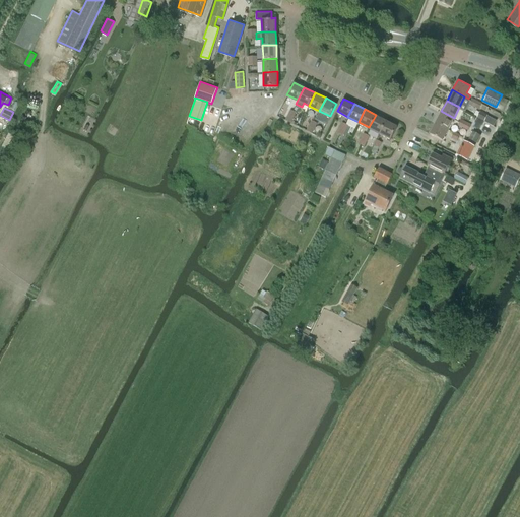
[(484,119),(488,114),(480,110),(477,115),(484,119)]
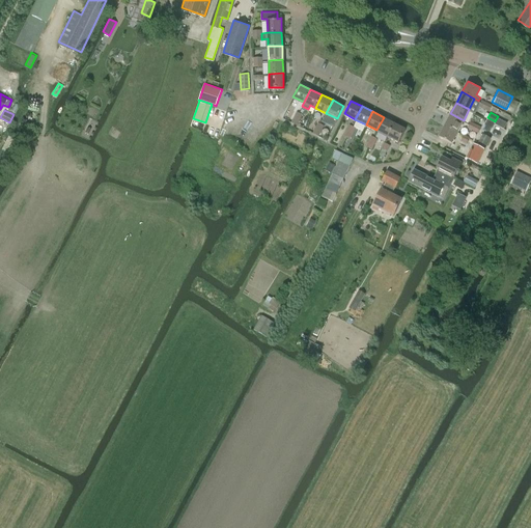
[(450,113),(445,124),(457,131),(464,120),(450,113)]
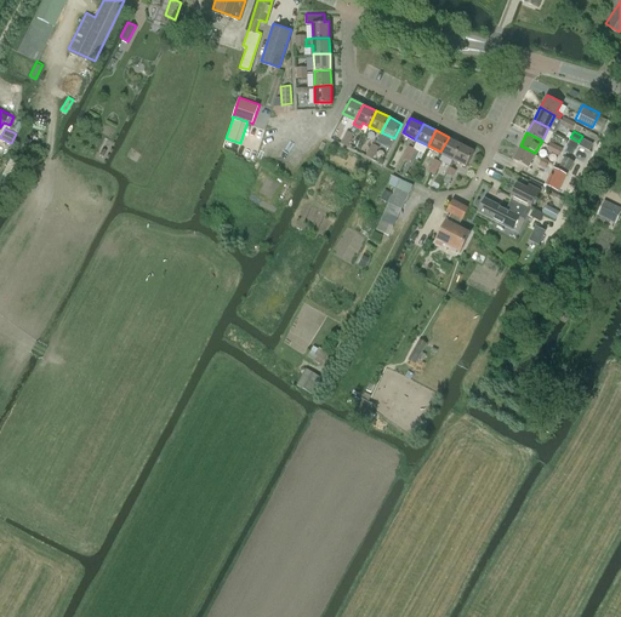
[(454,158),(461,143),(449,137),(440,152),(454,158)]
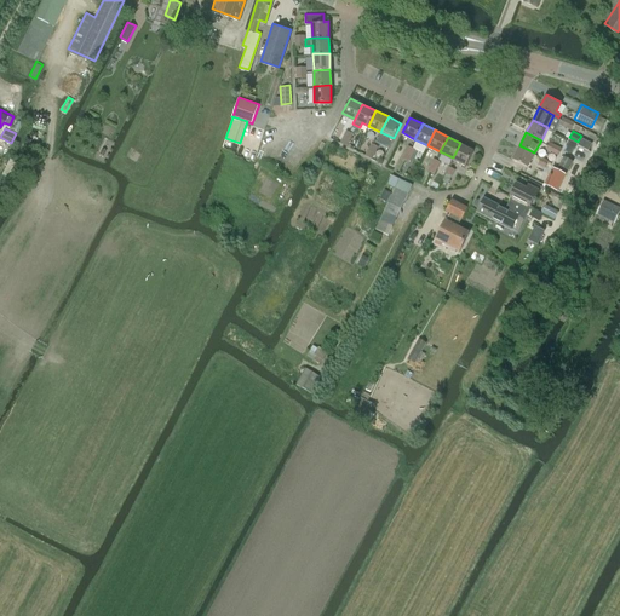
[(577,143),(568,138),(563,148),(573,151),(577,143)]
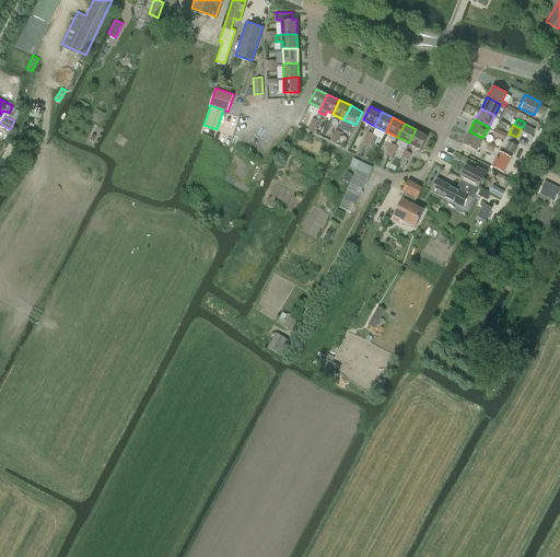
[(266,153),(282,129),(278,126),(261,151),(266,153)]
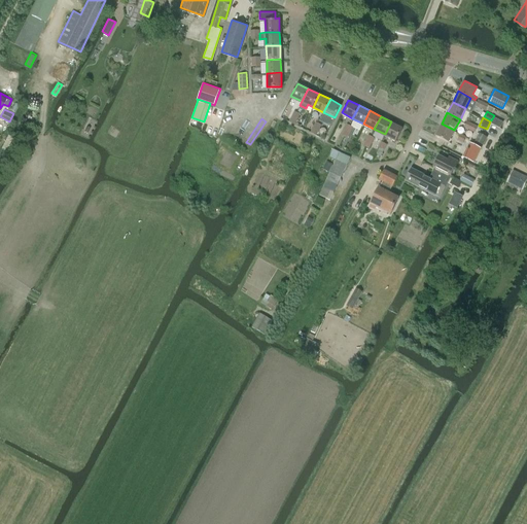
[(391,121),(385,134),(396,140),(402,127),(391,121)]
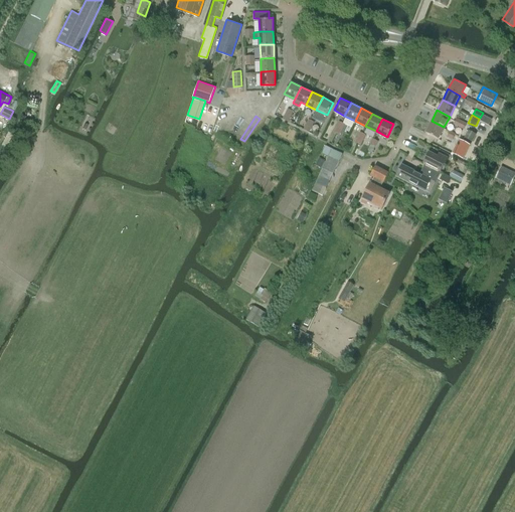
[(439,138),(444,127),(432,121),(426,131),(439,138)]
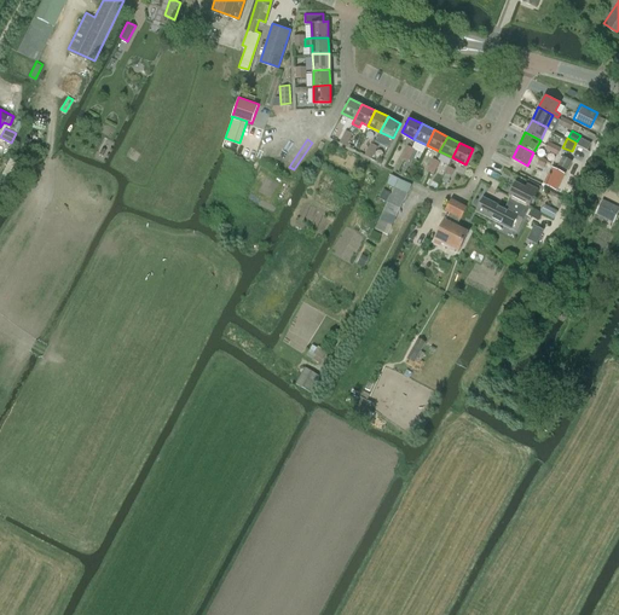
[(566,168),(571,160),(562,155),(557,163),(566,168)]
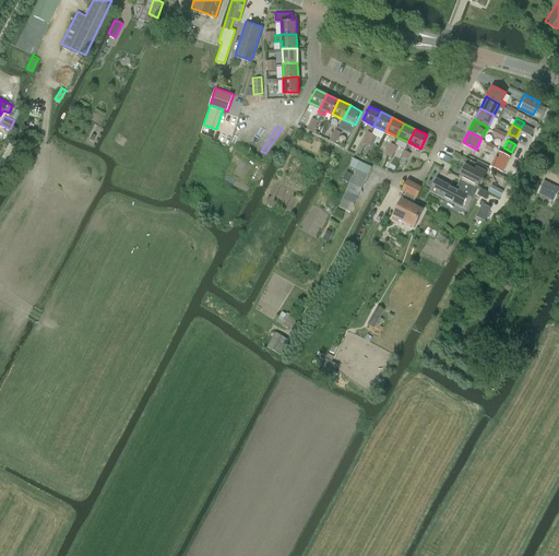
[(10,158),(16,145),(9,141),(1,155),(10,158)]
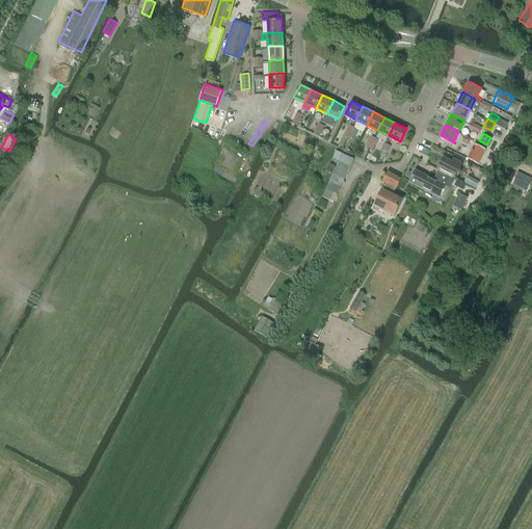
[(337,149),(333,156),(340,159),(350,164),(353,157),(343,152),(337,149)]
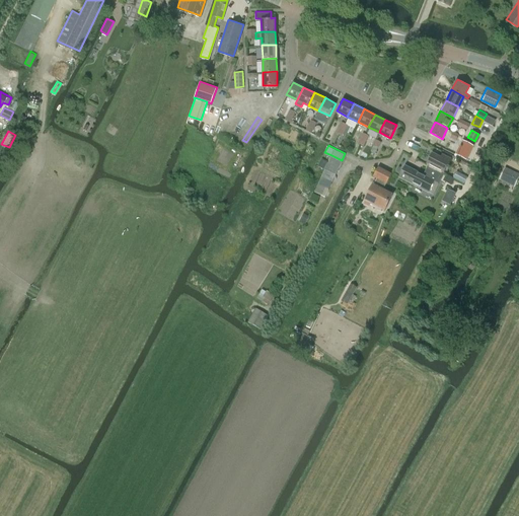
[(427,162),(429,163),(444,171),(451,157),(442,153),(440,156),(432,152),(427,162)]
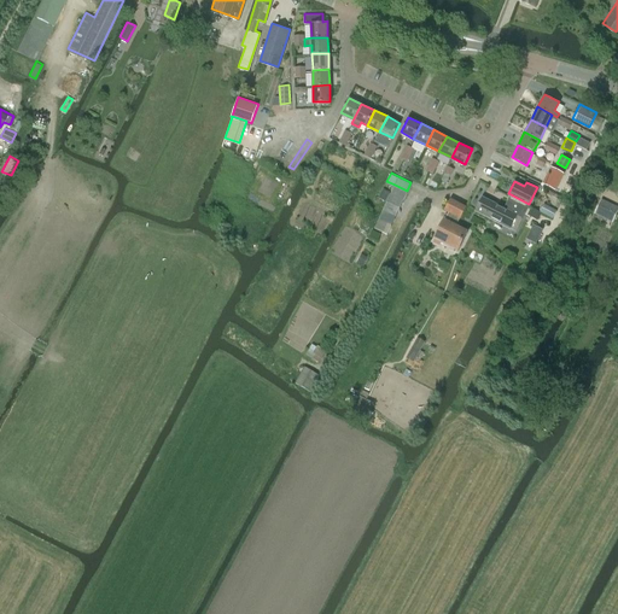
[(407,191),(395,185),(391,193),(402,199),(407,191)]
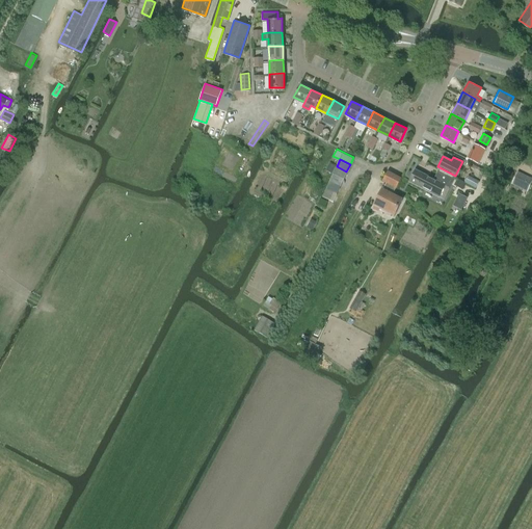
[(329,161),(326,168),(331,172),(336,164),(329,161)]
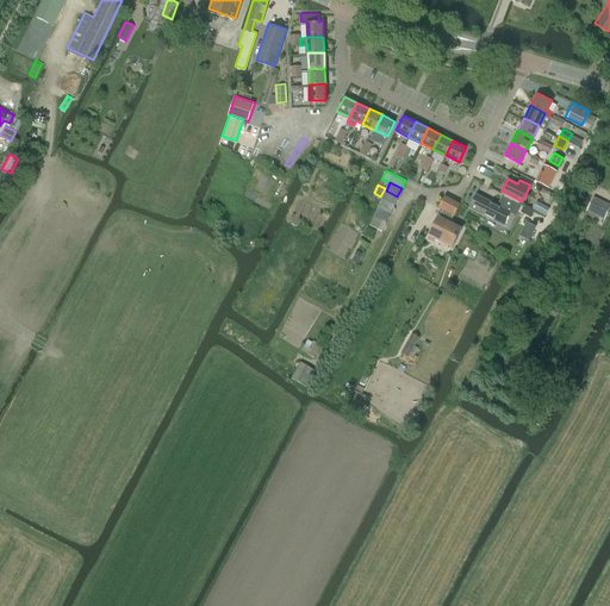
[(386,191),(381,199),(393,205),(397,197),(386,191)]
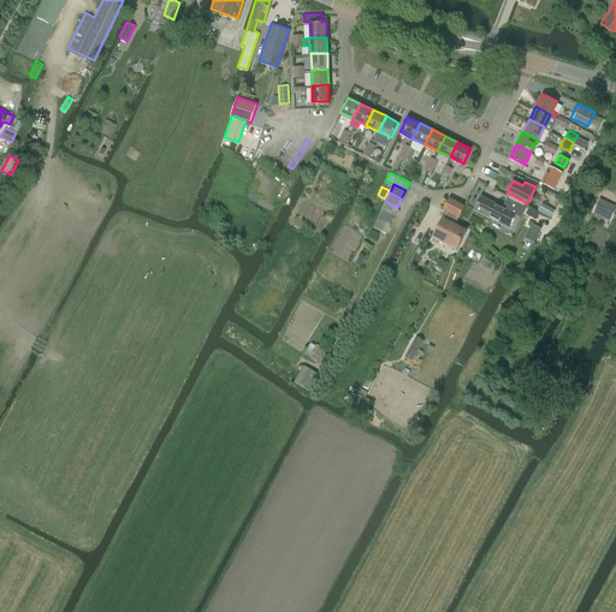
[(514,229),(527,203),(509,194),(503,207),(481,195),(474,208),(514,229)]
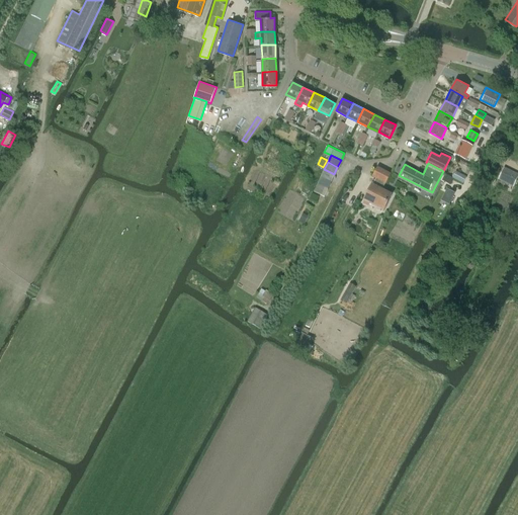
[(385,181),(391,172),(378,165),(373,175),(385,181)]
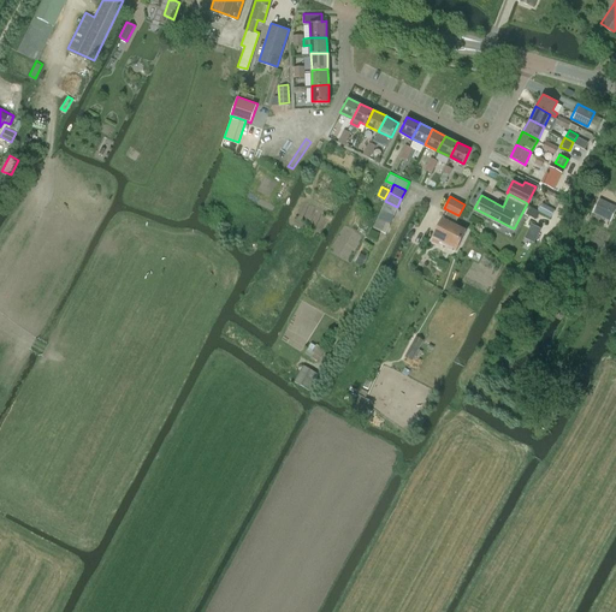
[(611,219),(615,207),(615,205),(599,197),(593,211),(611,219)]
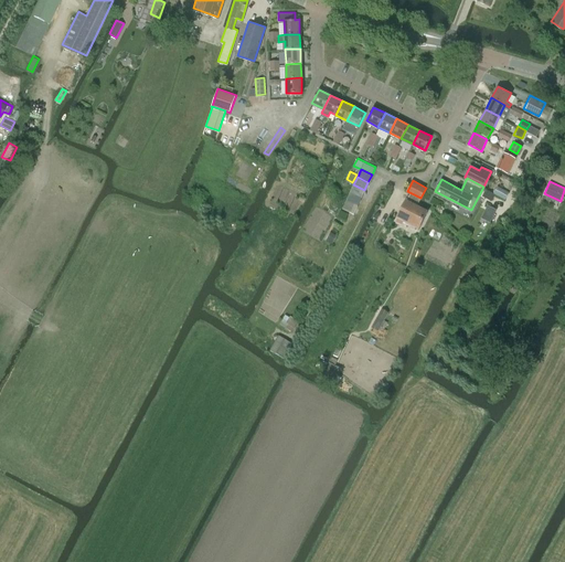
[(350,192),(361,198),(364,190),(353,184),(350,192)]
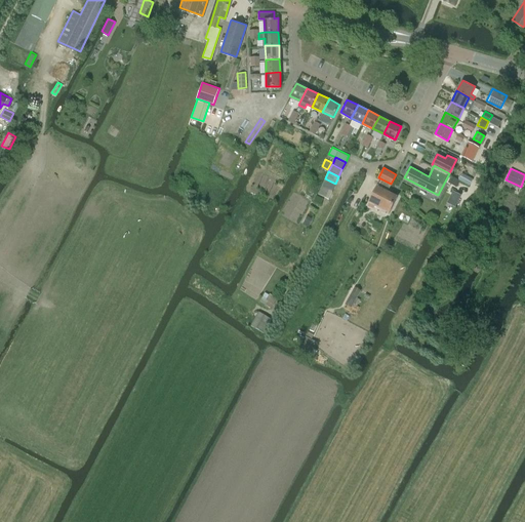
[(458,177),(470,184),(473,177),(462,171),(458,177)]
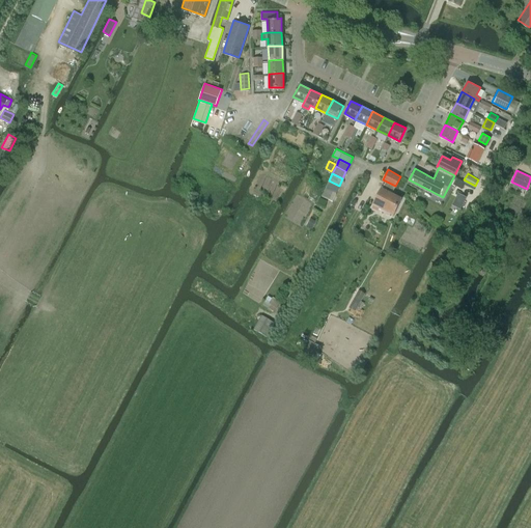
[(466,181),(457,176),(454,183),(463,187),(466,181)]
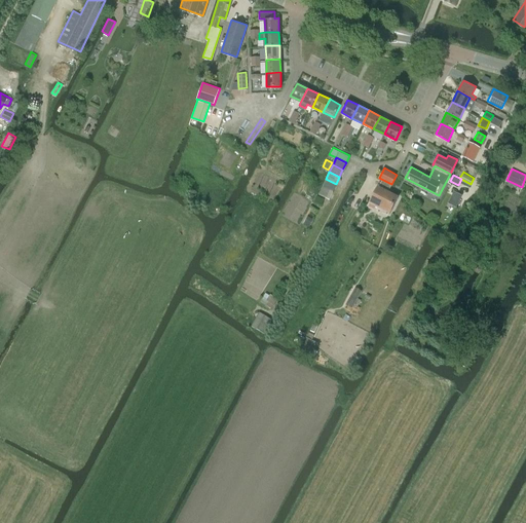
[(334,187),(336,184),(326,179),(323,186),(333,191),(334,187)]
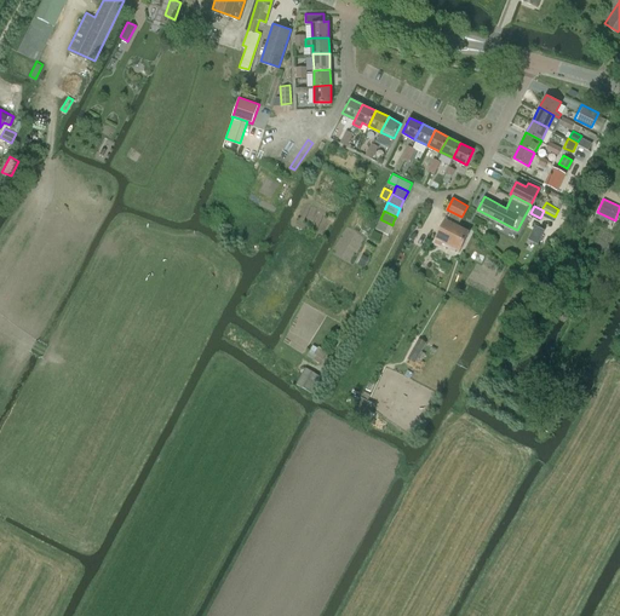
[(459,249),(469,230),(446,218),(436,237),(459,249)]
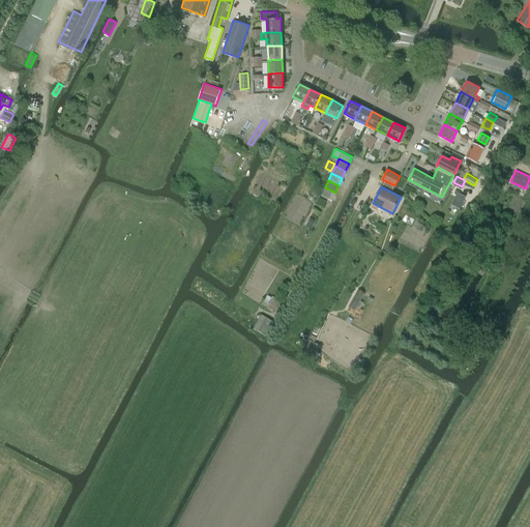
[(331,199),(335,193),(325,187),(322,195),(331,199)]
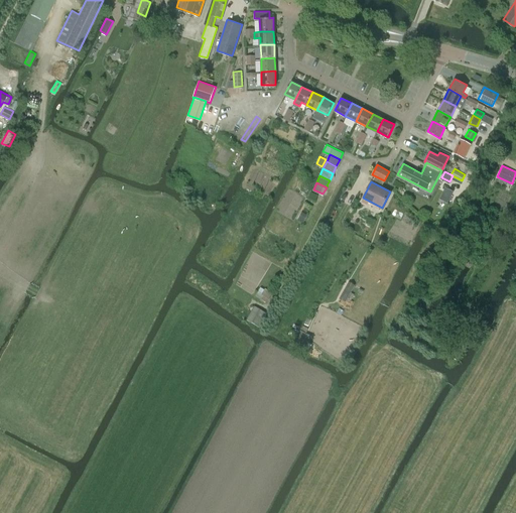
[(452,202),(457,189),(445,184),(440,197),(452,202)]
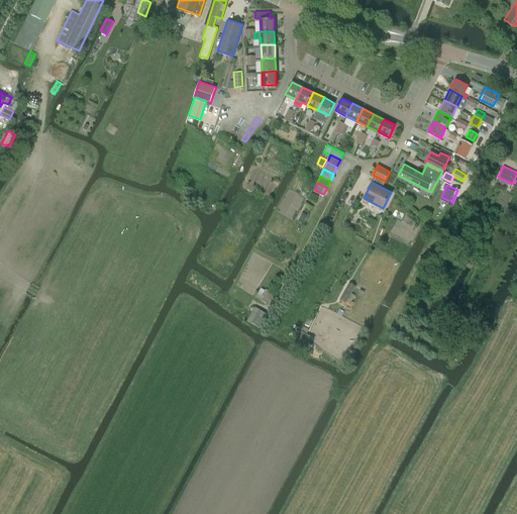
[(308,214),(303,210),(299,217),(304,220),(308,214)]
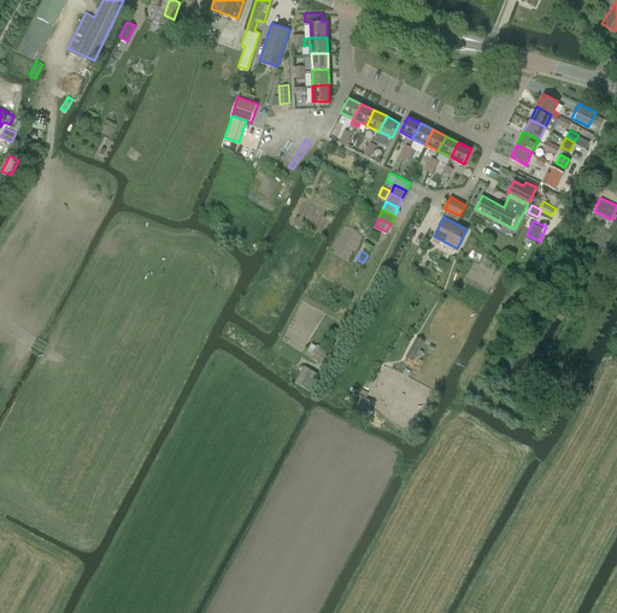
[(419,348),(424,339),(417,335),(406,354),(413,359),(416,354),(419,348)]
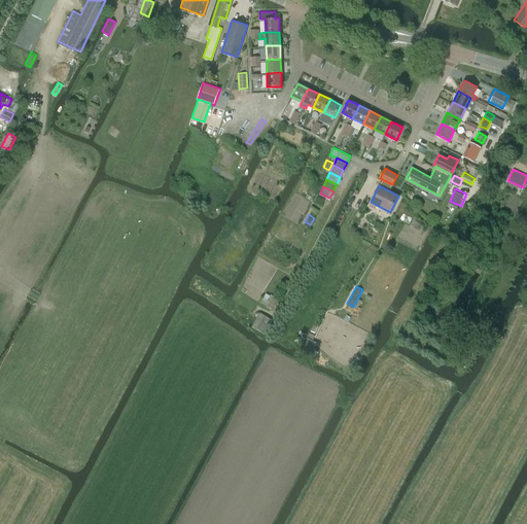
[(277,299),(266,291),(260,301),(272,307),(277,299)]
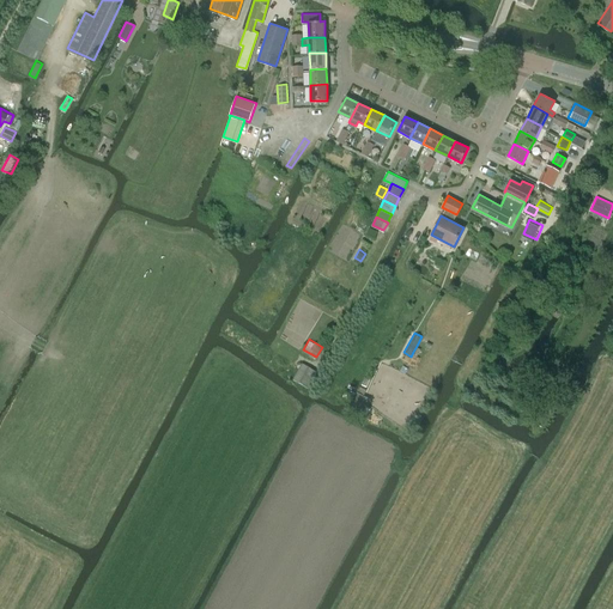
[(303,363),(299,367),(279,357),(274,365),(295,376),(293,377),(309,387),(317,372),(303,363)]
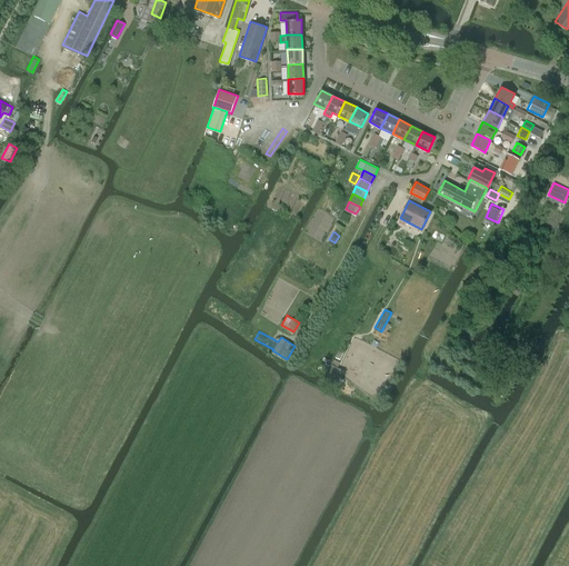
[(331,363),(323,377),(335,384),(343,369),(331,363)]
